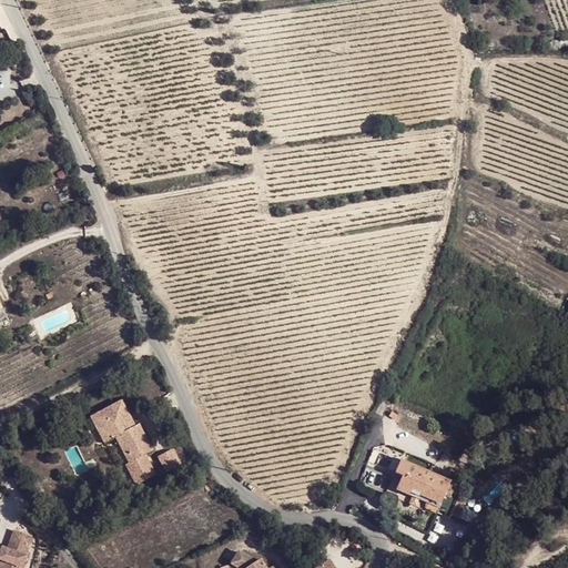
[(524,408),(535,404),(533,399),(523,404),(524,408)]
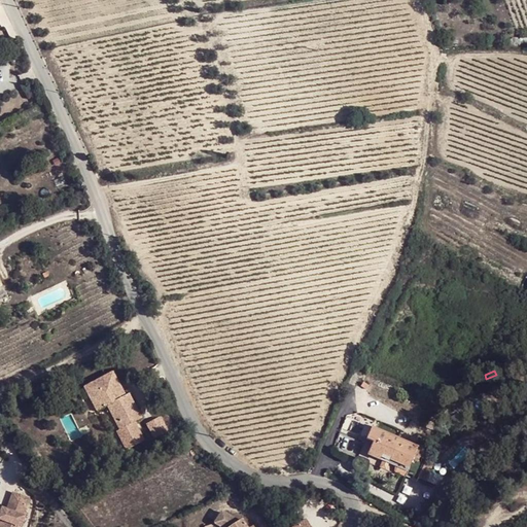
[(108,405),(111,410),(134,399),(130,392),(127,394),(121,396),(114,382),(117,380),(112,372),(90,384),(94,392),(90,395),(98,411),(108,405)]
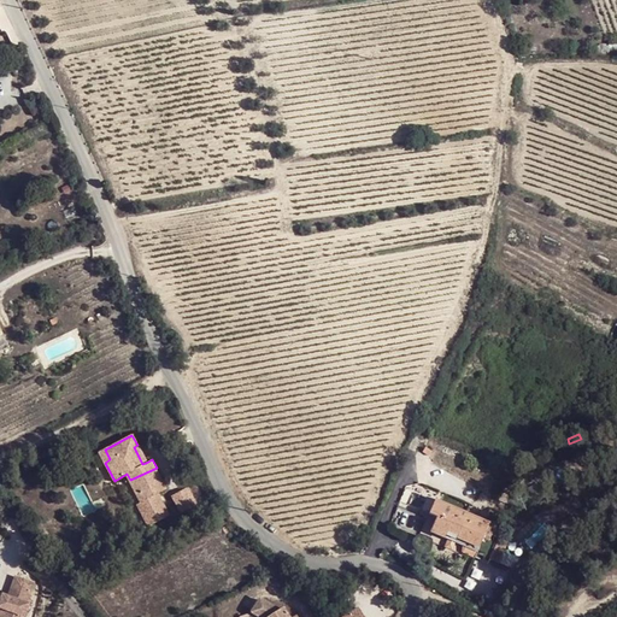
[(148,462),(137,445),(134,447),(142,464),(148,462)]
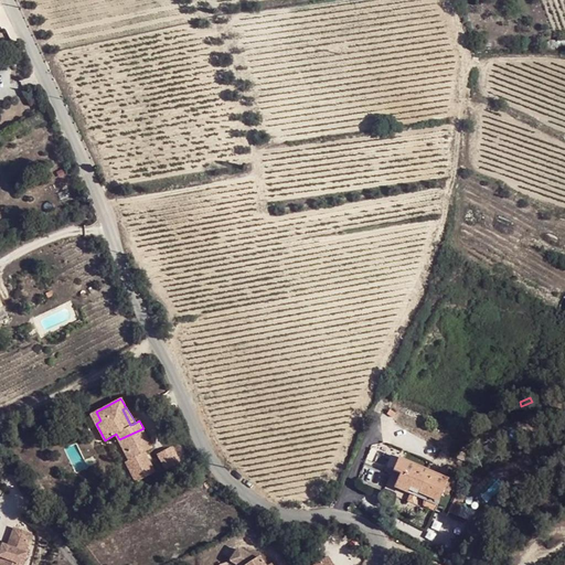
[(91,415),(96,424),(100,420),(96,412),(91,415)]
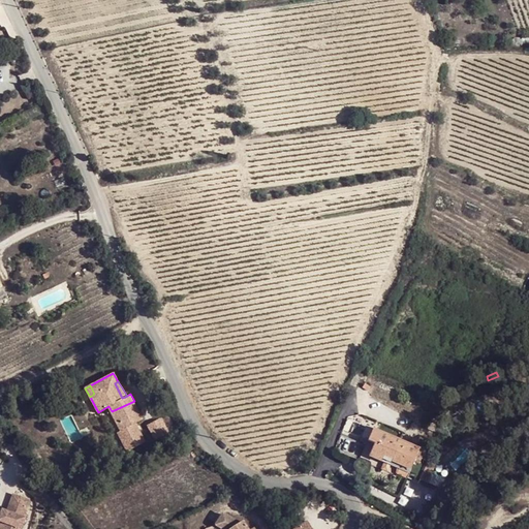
[(112,411),(122,430),(144,418),(134,401),(112,411)]
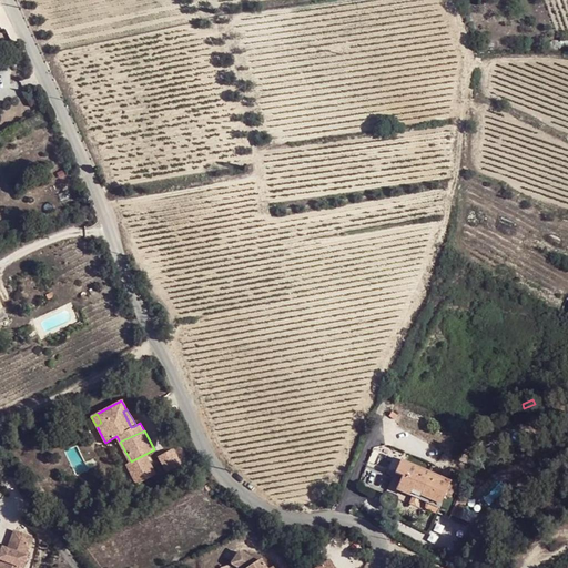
[(173,446),(155,454),(164,474),(182,466),(173,446)]
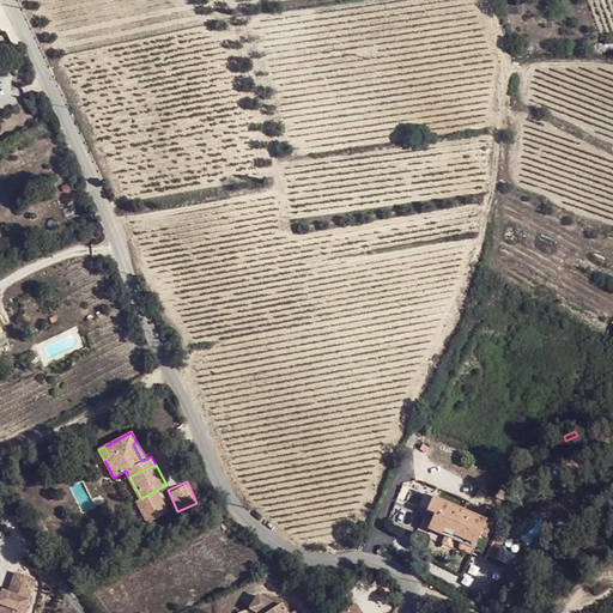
[(483,528),(484,525),(485,521),(411,489),(411,490),(402,486),(398,497),(406,501),(418,507),(426,510),(424,515),(432,519),(428,529),(461,544),(460,550),(472,554),(473,548),(480,534),(483,528)]
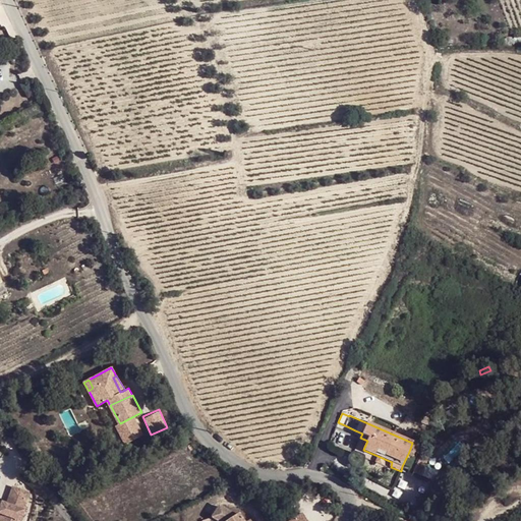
[(498,426),(514,419),(513,415),(497,422),(498,426)]
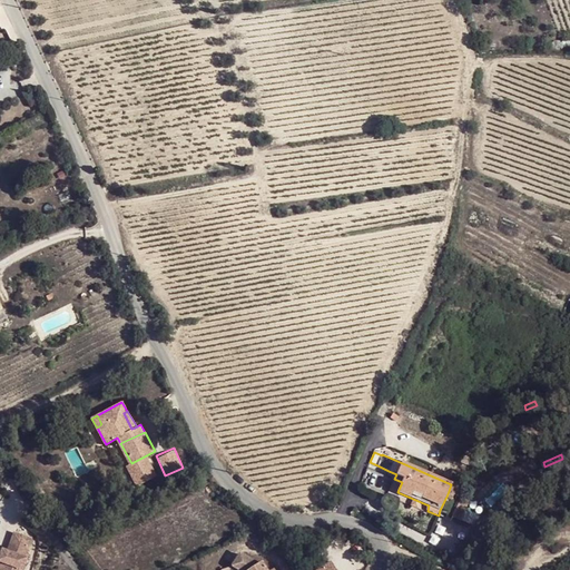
[(463,494),(450,488),(449,491),(454,493),(452,499),(446,497),(440,510),(439,516),(451,521),(463,494)]
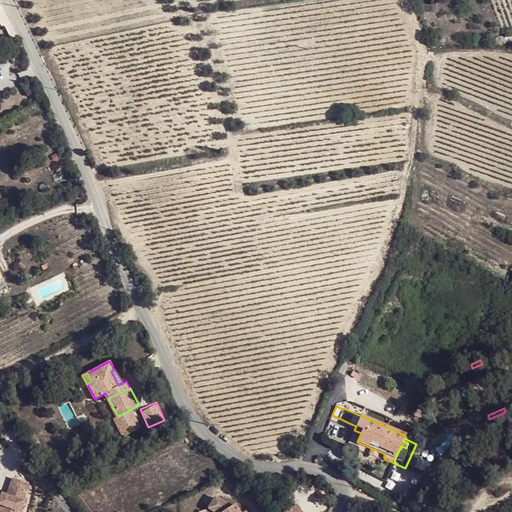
[(29,484),(12,478),(7,495),(2,493),(0,499),(0,505),(7,507),(5,511),(13,511),(14,510),(21,511),(25,501),(23,500),(29,484)]
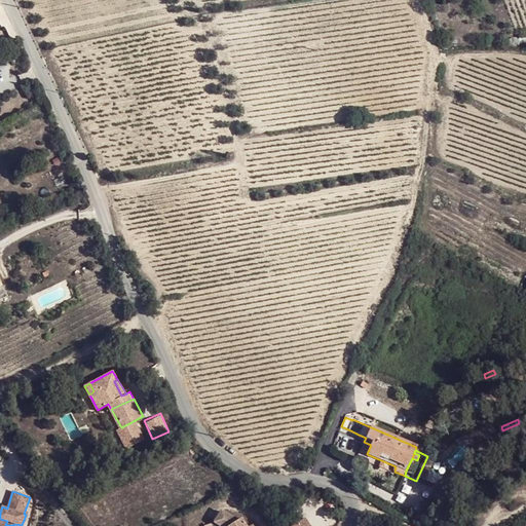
[(246,525),(242,522),(240,524),(239,522),(223,514),(217,525),(246,525)]
